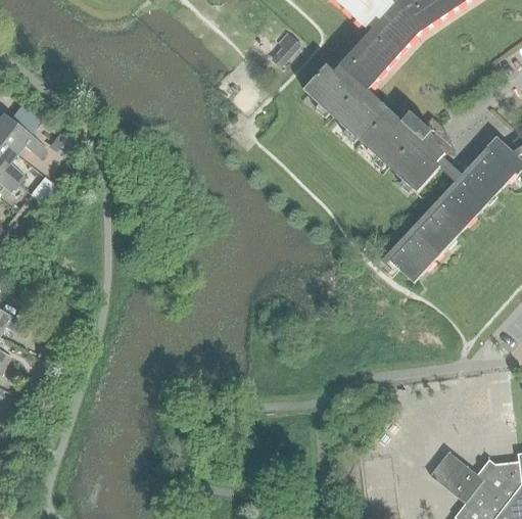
[(335,0),(365,27),(368,22),(372,27),(338,63),(333,69),(326,62),(302,88),(416,191),(438,166),(454,180),(384,254),(388,258),(412,281),(518,175),(521,178),(521,150),(516,154),(495,135),(485,145),(461,172),(448,159),(442,153),(445,151),(429,131),(430,130),(409,110),(400,119),(368,88),(378,77),(377,77),(418,32),(464,0),(335,0)]
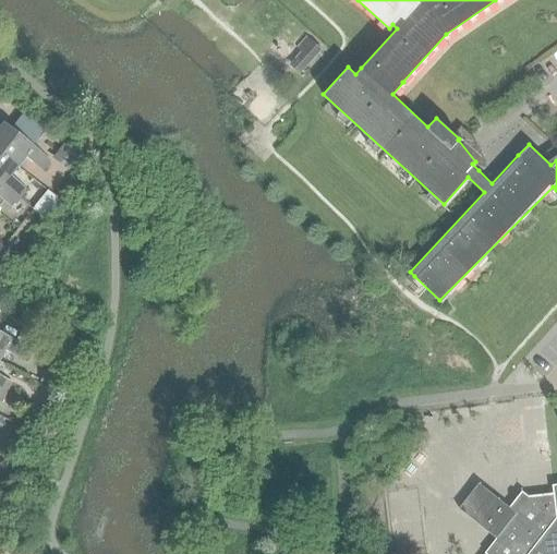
[(310,37),(289,60),(294,65),(299,69),(319,46),(310,37)]
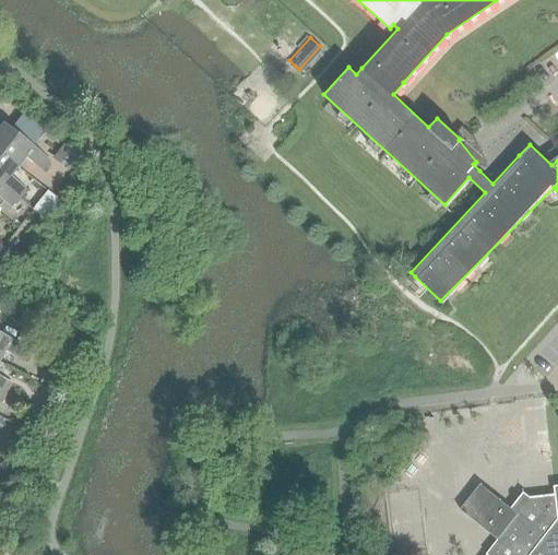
[(0,152),(14,164),(22,153),(39,166),(46,157),(0,121),(0,152)]
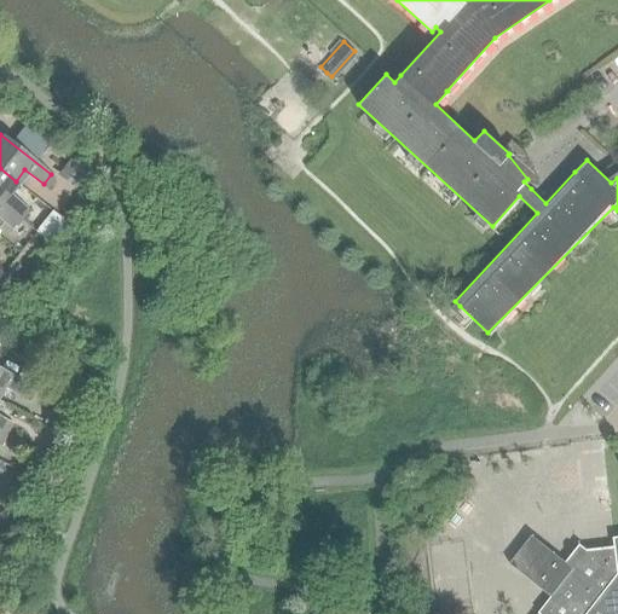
[(67,156),(55,172),(73,185),(82,173),(85,169),(67,156)]
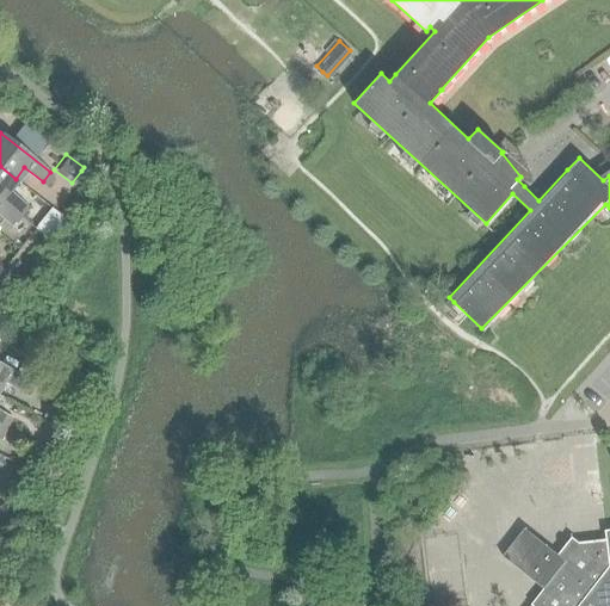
[(7,190),(16,179),(0,166),(0,199),(18,214),(25,204),(7,190)]
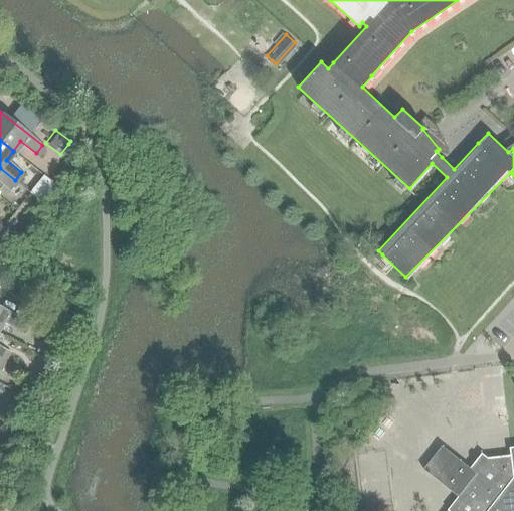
[(0,181),(8,188),(15,180),(0,168),(0,181)]
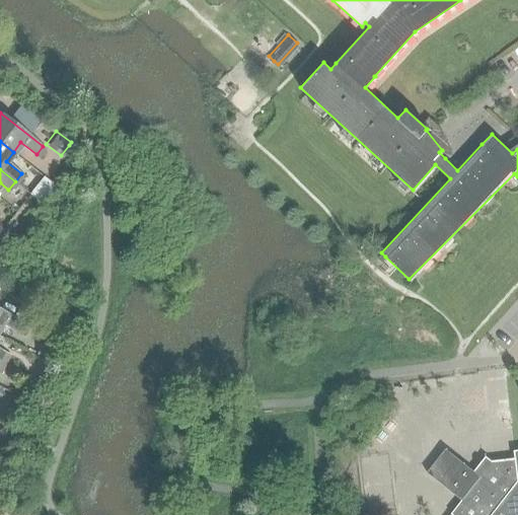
[(42,174),(32,186),(44,195),(53,184),(50,181),(42,174)]
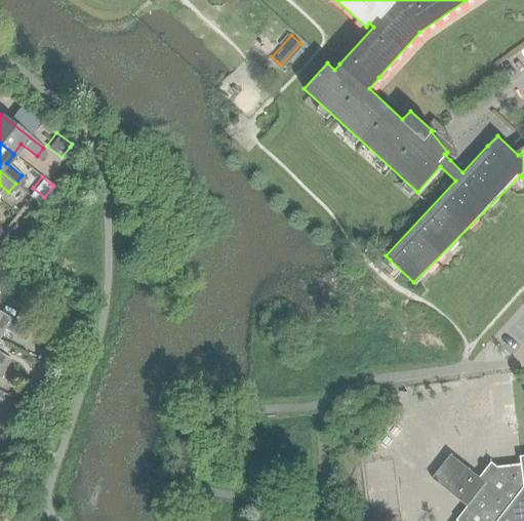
[(0,328),(1,326),(19,335),(25,325),(0,313),(0,328)]
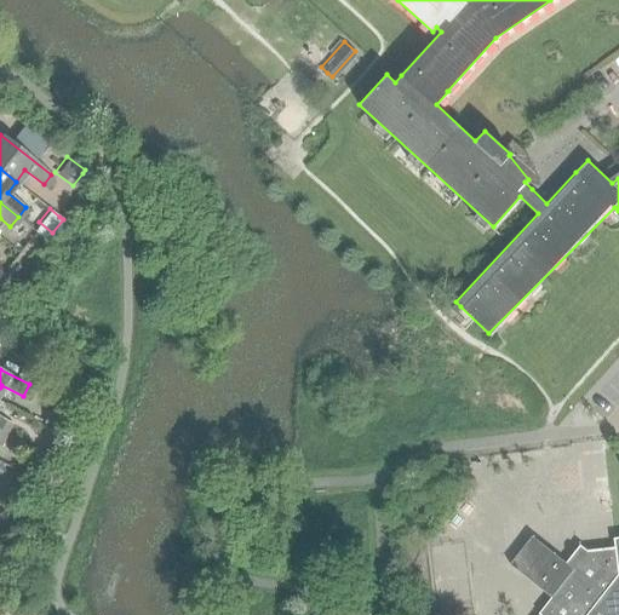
[(49,407),(43,419),(51,424),(53,426),(61,413),(57,412),(49,407)]
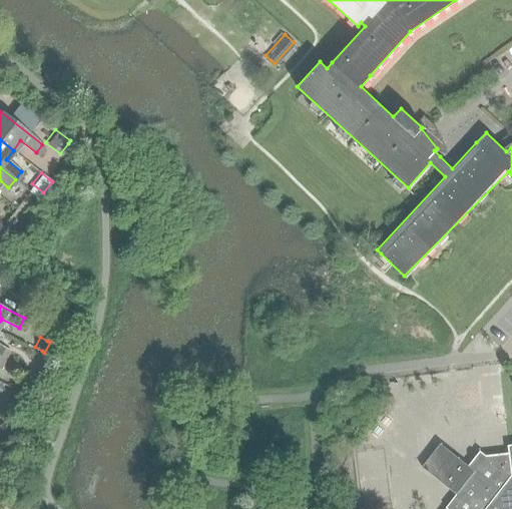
[(0,355),(3,357),(8,348),(0,344),(0,355)]
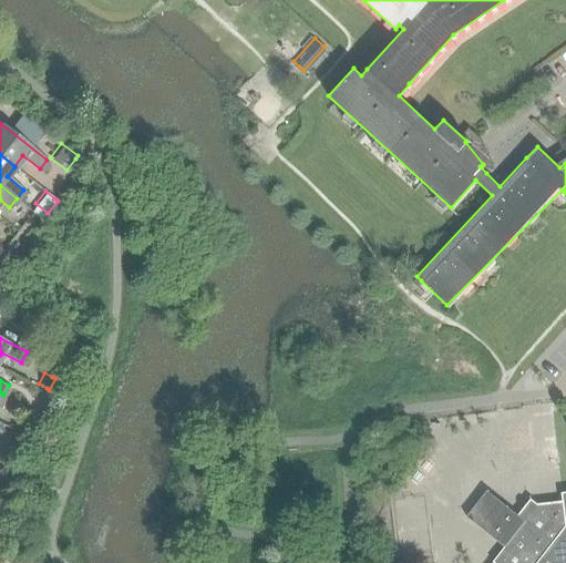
[(32,408),(31,408),(42,415),(49,401),(52,397),(49,395),(41,390),(32,408)]
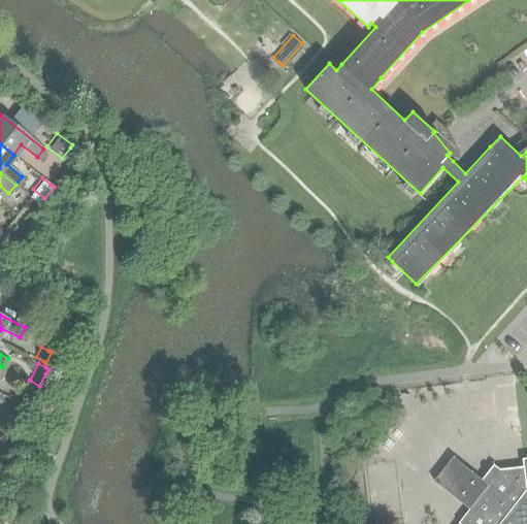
[(526,523),(526,457),(521,458),(522,464),(507,465),(507,466),(492,485),(454,455),(434,480),(473,510),(461,523),(459,522),(457,523),(526,523)]
